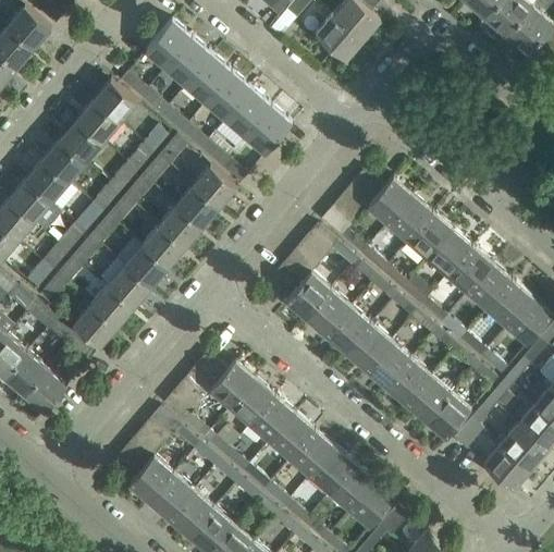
[(60,16),(40,0),(38,0),(33,8),(53,25),(60,16)]
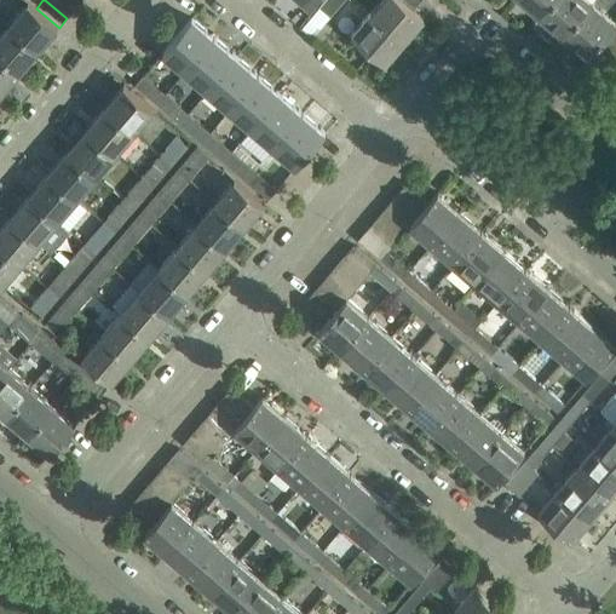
[(293,0),(306,11),(315,0),(293,0)]
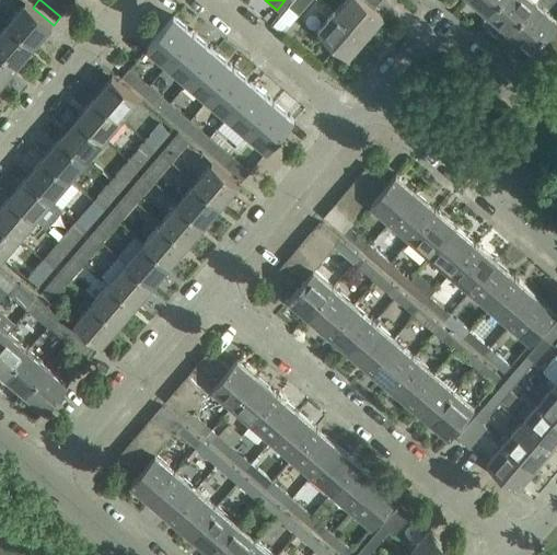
[(311,0),(293,0),(285,11),(296,20),(311,0)]
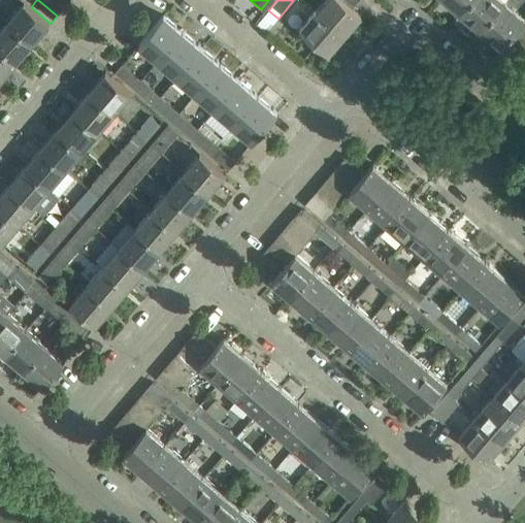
[(324,0),(313,14),(341,39),(358,20),(349,11),(358,0),(324,0)]
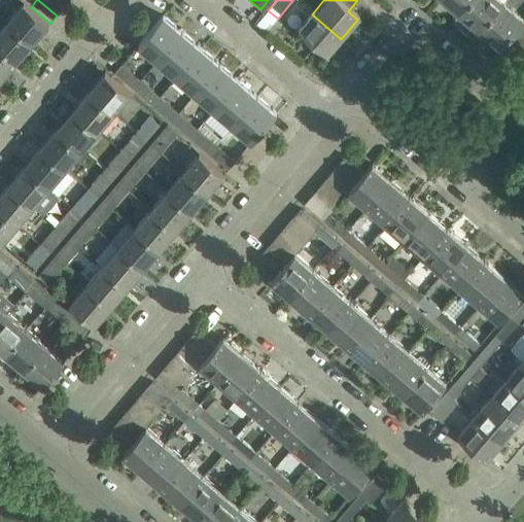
[(437,0),(437,1),(457,18),(472,0),(437,0)]
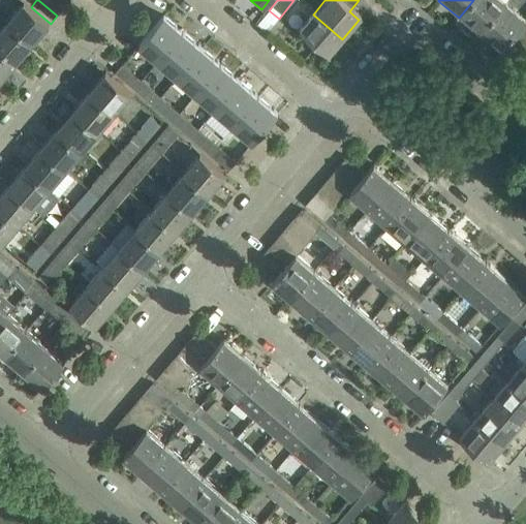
[(473,0),(459,18),(478,34),(502,6),(507,0),(473,0)]
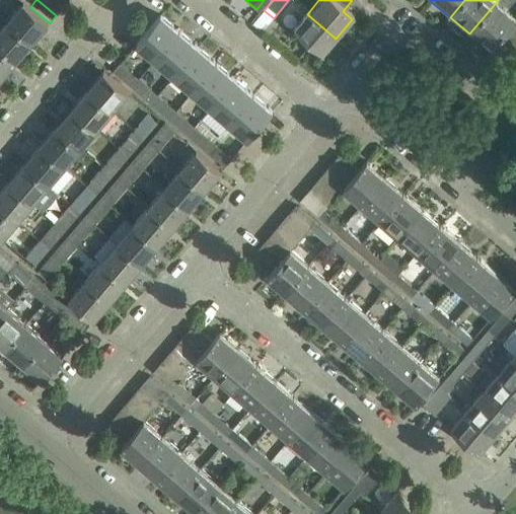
[(489,51),(494,46),(502,35),(510,26),(512,23),(493,6),(469,33),(489,51)]
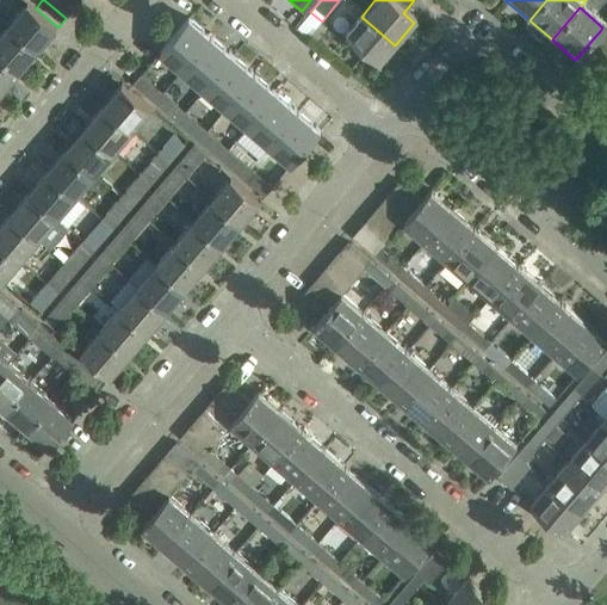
[(54,32),(25,8),(6,31),(35,55),(54,32)]
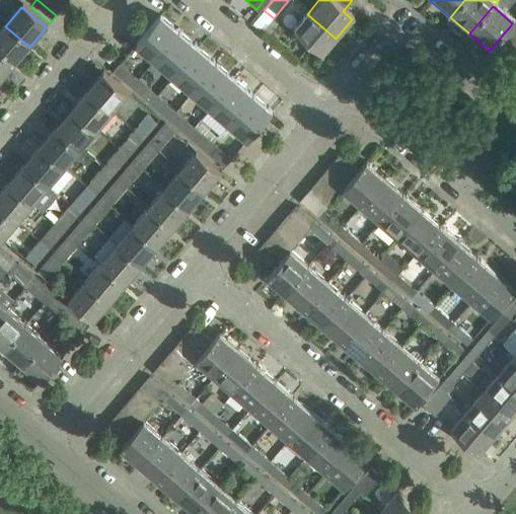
[(319,57),(336,39),(307,14),(291,33),(319,57)]
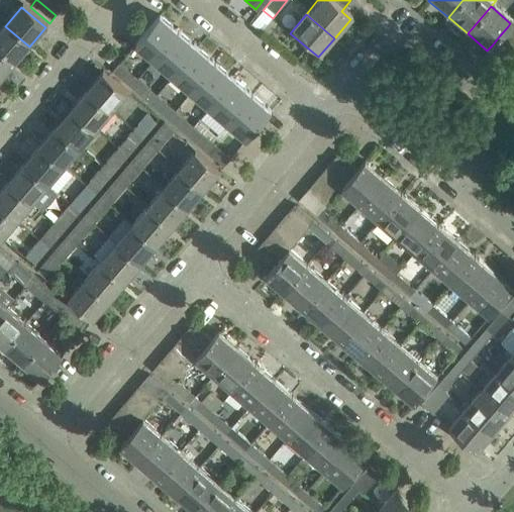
[(133,47),(151,64),(176,35),(157,19),(133,47)]
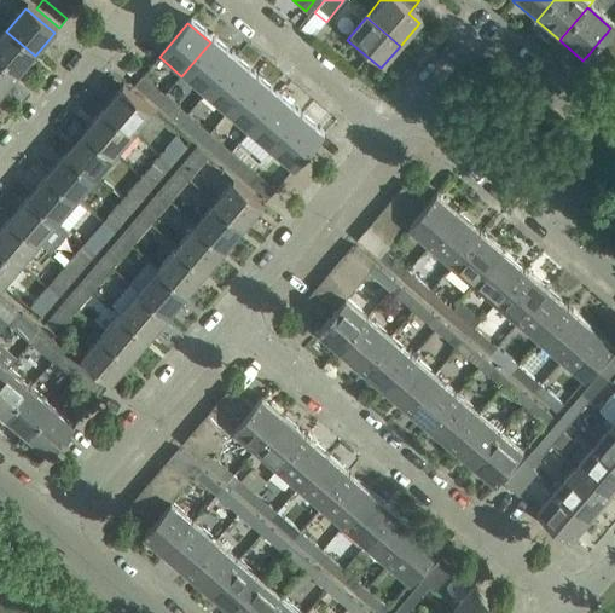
[(318,30),(308,41),(315,47),(324,36),(318,30)]
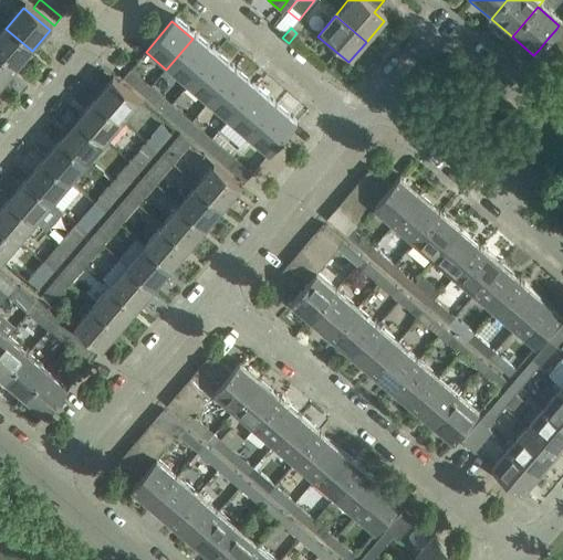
[(32,51),(6,29),(0,34),(0,59),(14,71),(32,51)]
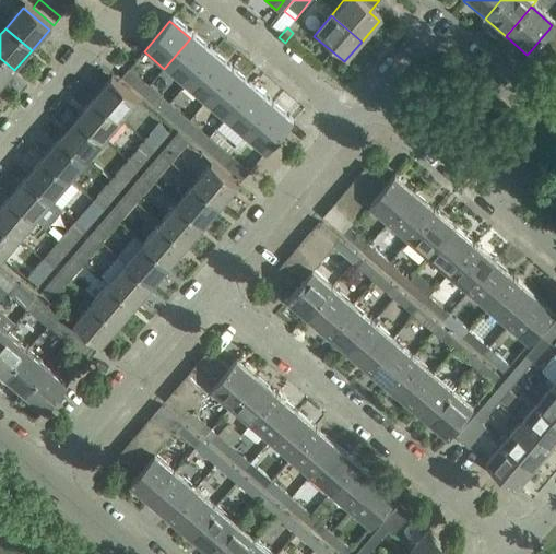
[(555,50),(555,34),(549,28),(541,38),(555,50)]
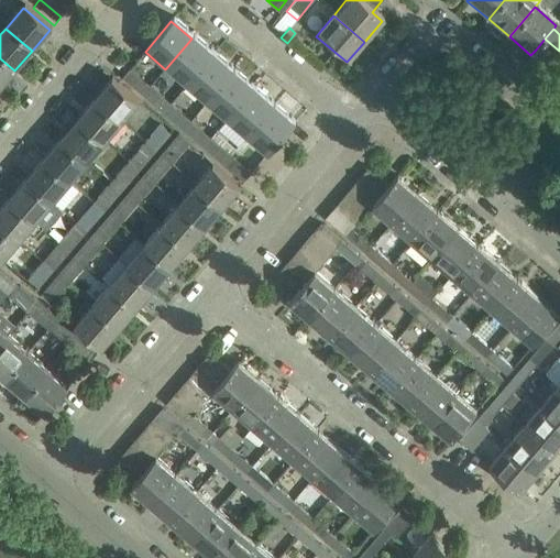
[(211,56),(191,39),(165,69),(185,87),(211,56)]
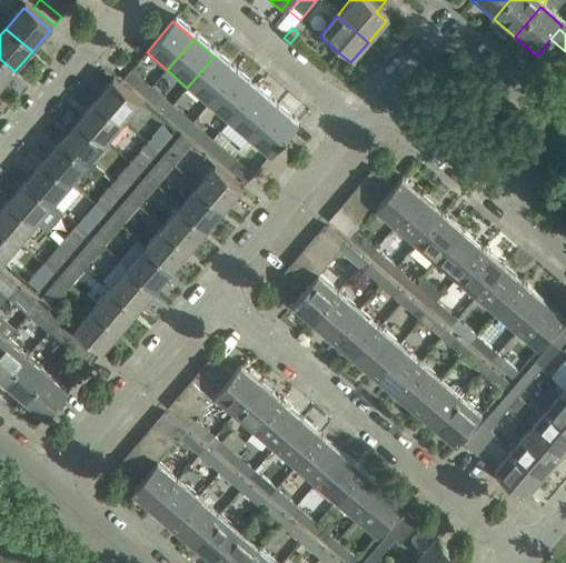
[(565,62),(565,51),(550,39),(542,50),(562,68),(565,62)]
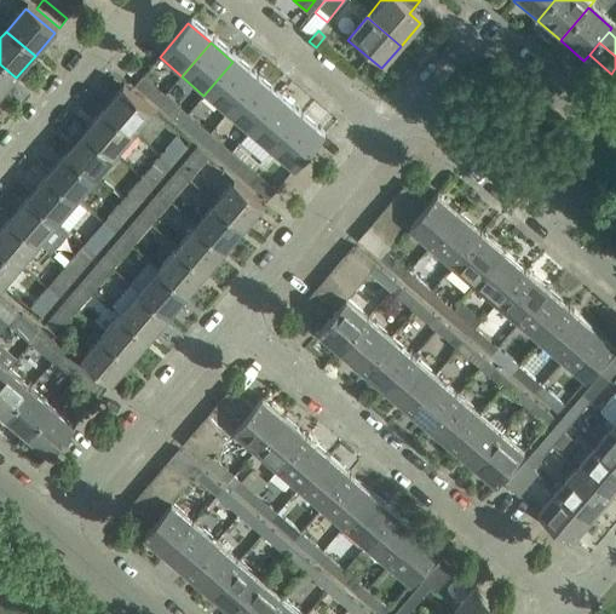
[(203,96),(225,115),(254,81),(232,62),(203,96)]
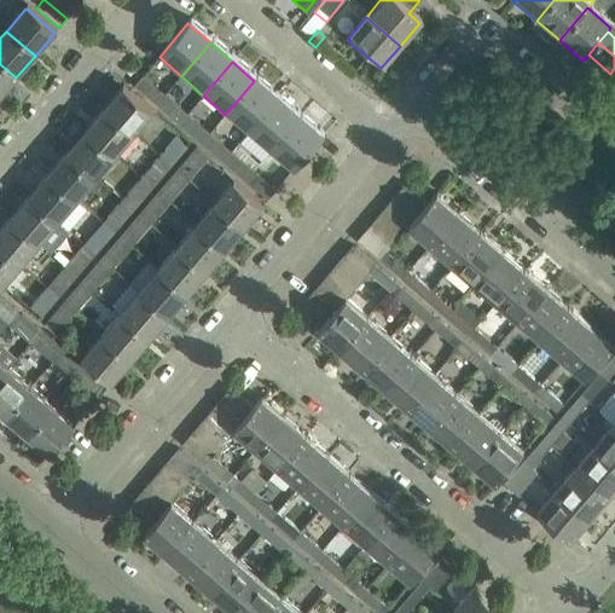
[(0,96),(16,77),(0,64),(0,96)]
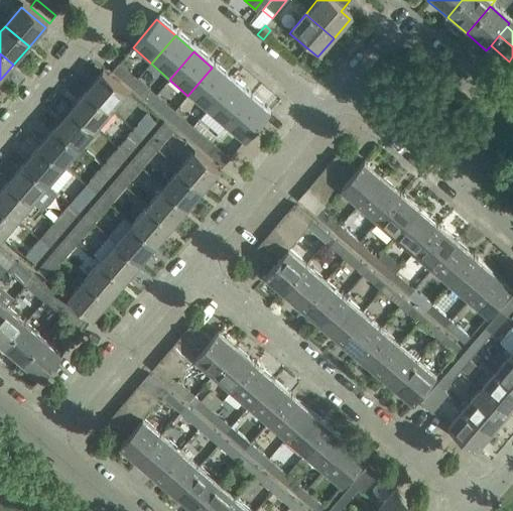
[(128,91),(135,83),(116,68),(109,75),(128,91)]
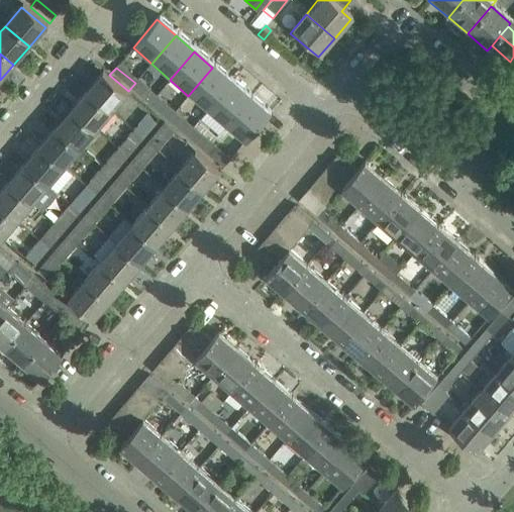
[(207,111),(231,83),(212,68),(188,96),(207,111)]
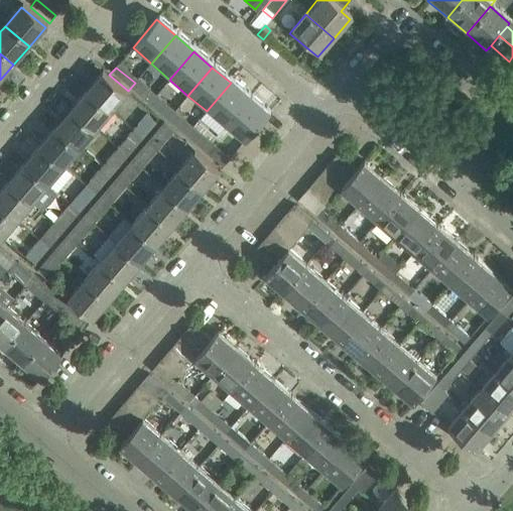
[(124,96),(100,75),(84,94),(108,114),(124,96)]
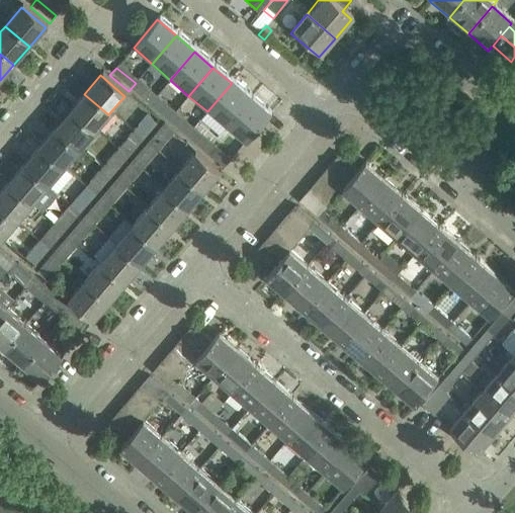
[(147,107),(154,99),(136,83),(129,91),(147,107)]
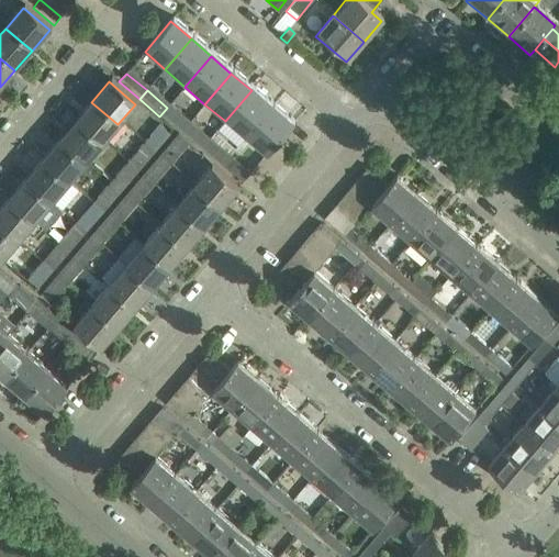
[(225,121),(245,138),(271,108),(252,90),(225,121)]
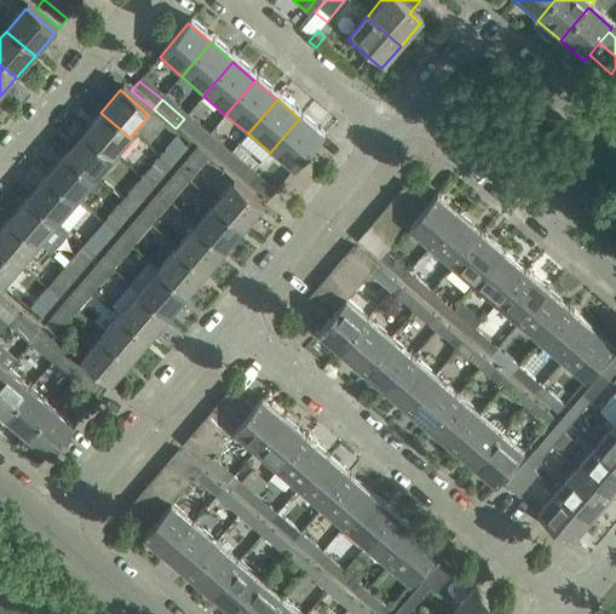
[(130,137),(101,113),(82,135),(111,159),(130,137)]
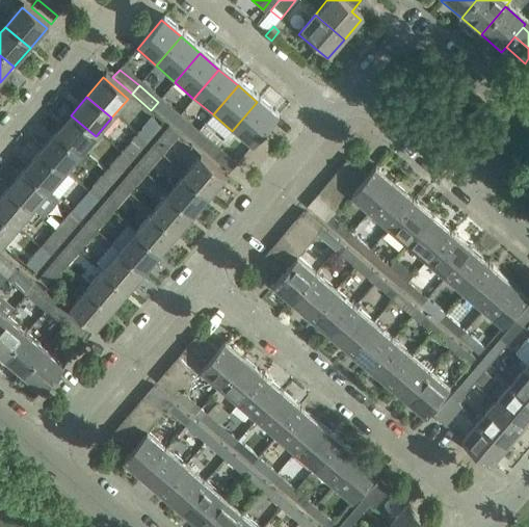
[(169,126),(177,117),(158,102),(151,110),(169,126)]
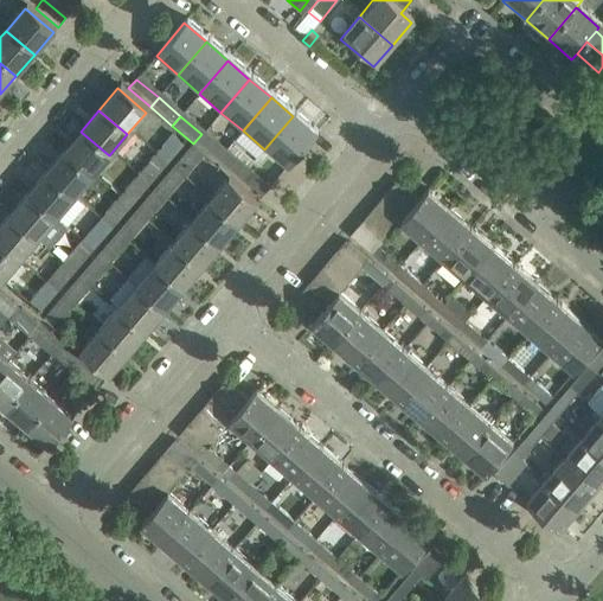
[(287,168),(315,135),(293,116),(264,149),(287,168)]
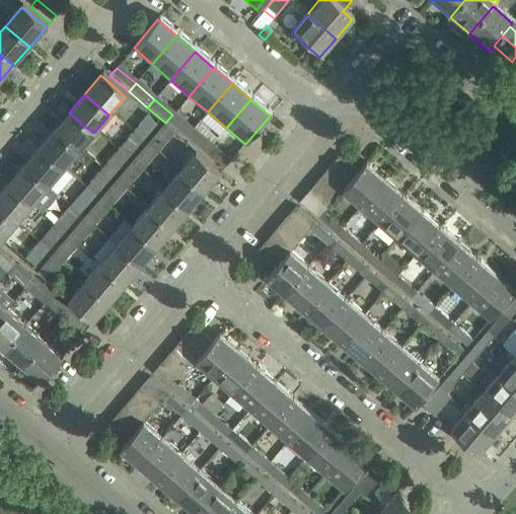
[(69,113),(53,131),(77,152),(93,133),(69,113)]
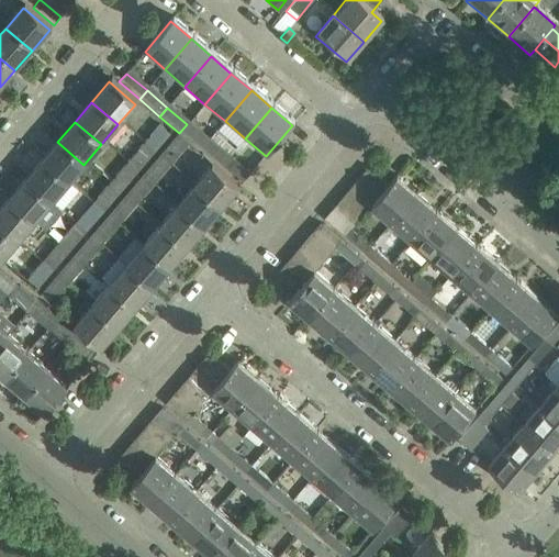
[(200,151),(208,142),(187,124),(179,133),(200,151)]
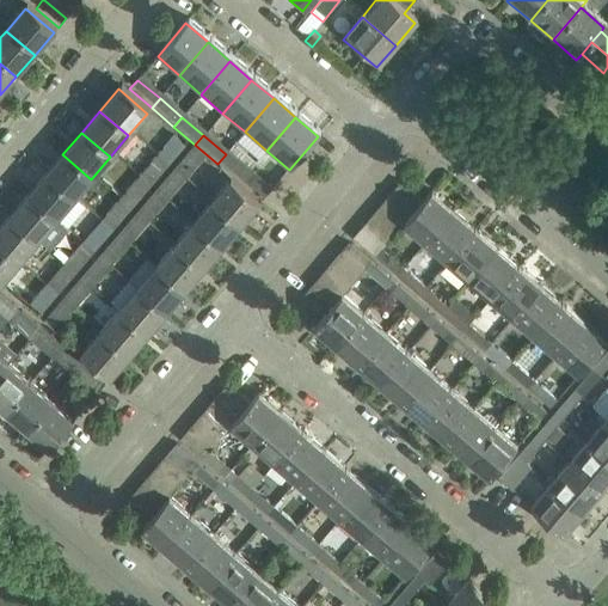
[(171,141),(155,159),(166,169),(182,151),(171,141)]
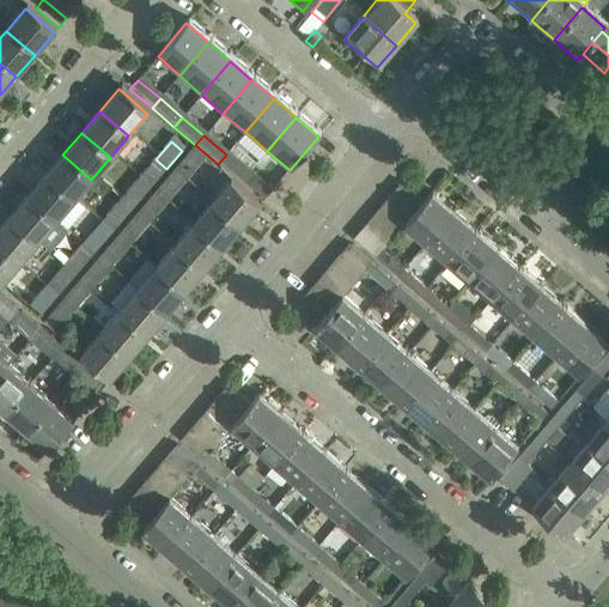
[(43,176),(72,201),(91,180),(62,155),(43,176)]
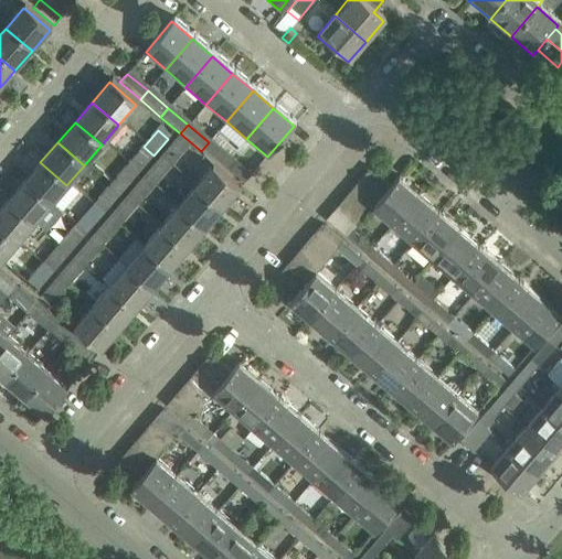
[(221,169),(229,159),(209,142),(201,151),(221,169)]
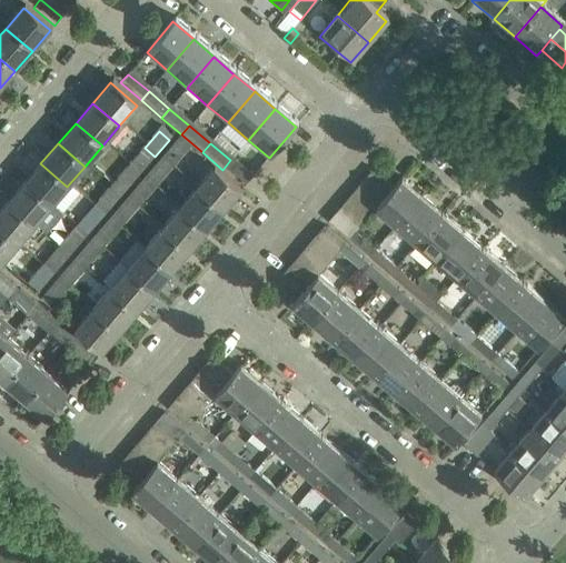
[(160,161),(170,169),(185,152),(175,144),(160,161)]
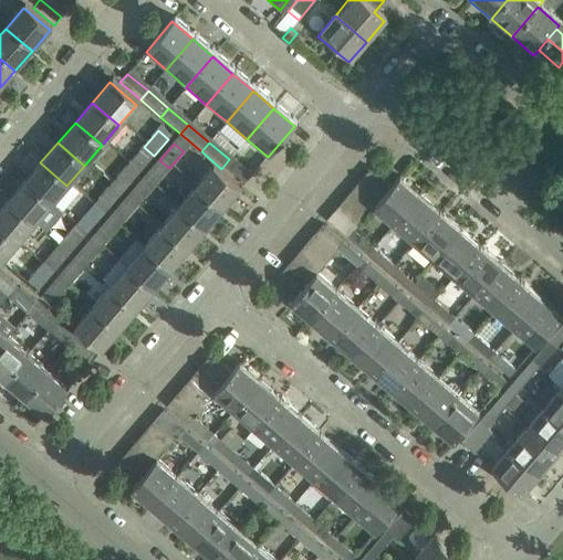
[(139,172),(154,156),(144,147),(129,164),(139,172)]
